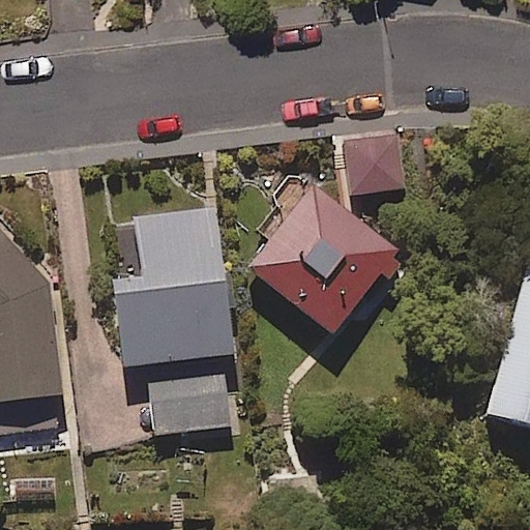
[(402,188),(396,135),(344,141),(349,195),(402,188)]
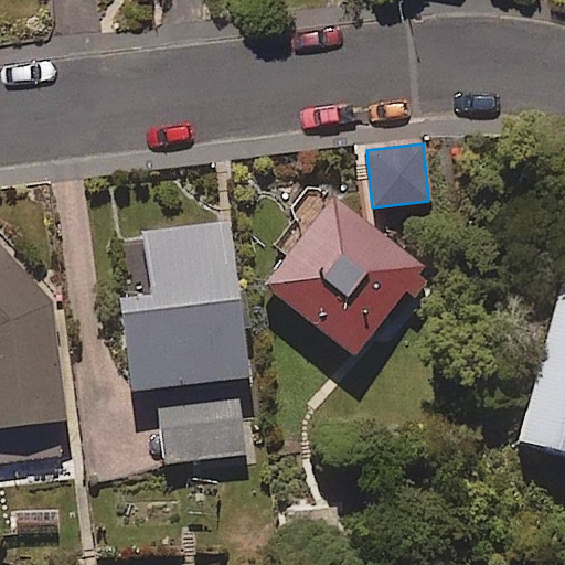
[(423,268),(331,196),(263,284),(353,355),(423,268)]
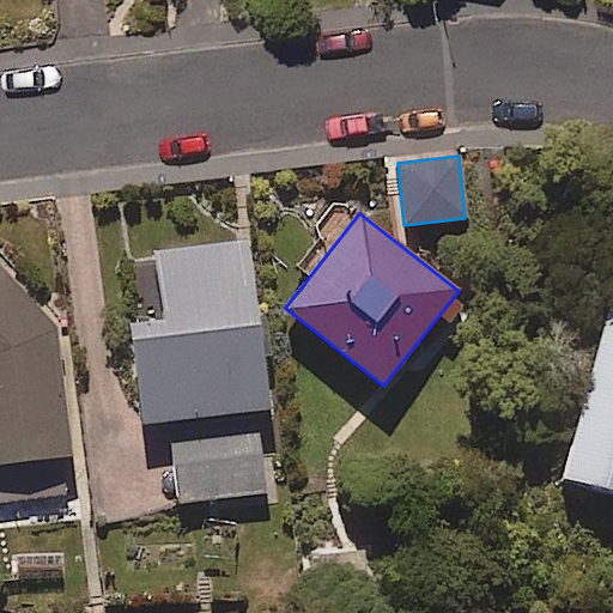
[(266,414),(248,243),(153,253),(161,319),(127,323),(138,423),(169,419),(177,503),(265,493),(256,414),(266,414)]
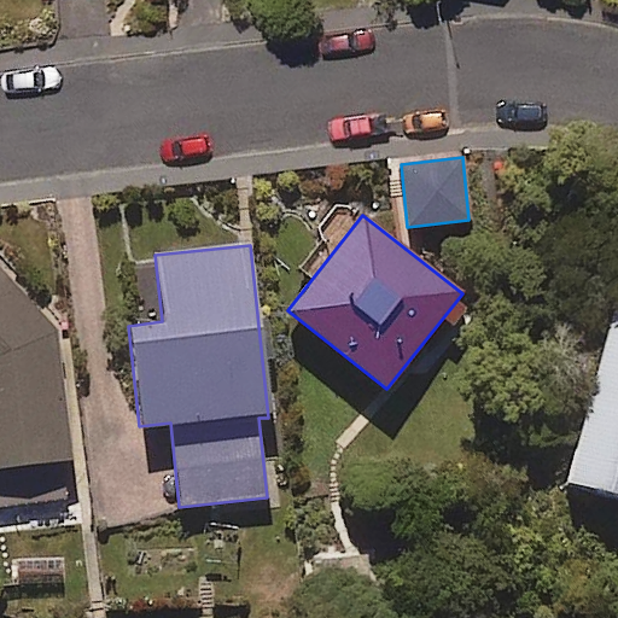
[(0,465),(69,461),(59,328),(0,268),(0,465)]
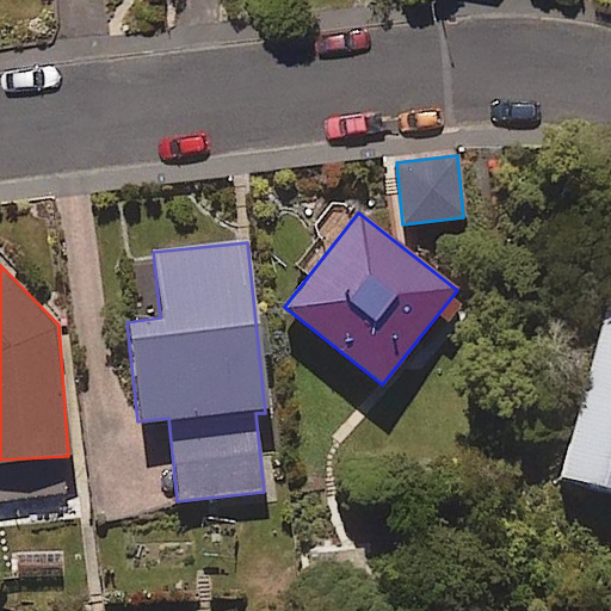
[(610,294),(556,477),(610,493),(610,294)]
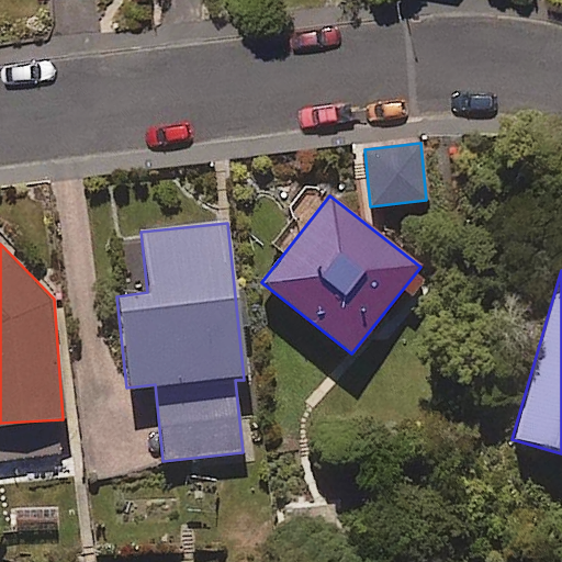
All buildings are outlined.
